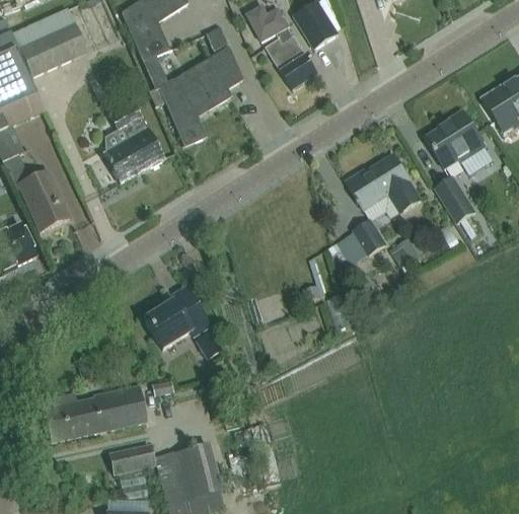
[(228,44),(210,55),(167,81),(157,54),(168,49),(157,21),(187,2),(186,0),(138,0),(122,11),(155,88),(159,86),(184,144),(205,136),(193,107),(204,100),(209,107),(231,94),(228,88),(243,79),(228,44)]
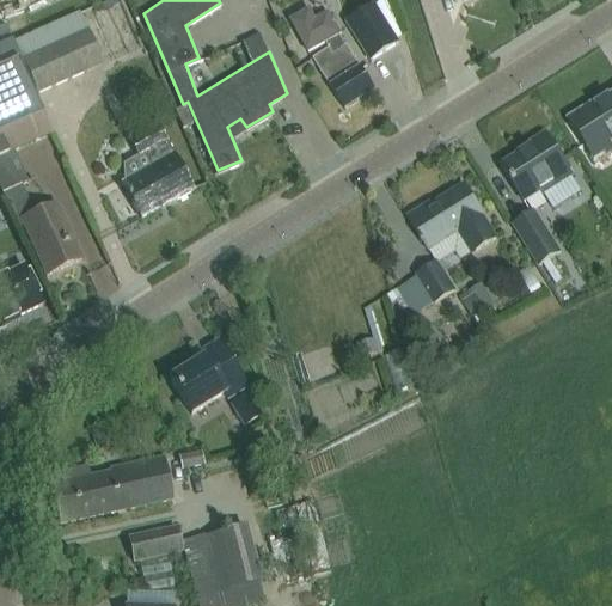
[(374,0),(344,19),(371,57),(399,38),(398,36),(403,34),(387,0),(377,0),(375,1),(374,0)]
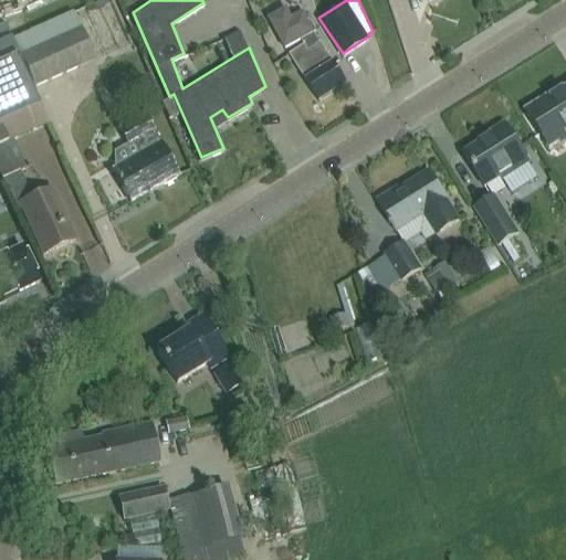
[(286,6),(268,16),(284,46),(301,37),(304,42),(289,51),(320,98),(347,81),(320,39),(318,40),(313,31),(315,30),(303,9),(292,16),(286,6)]
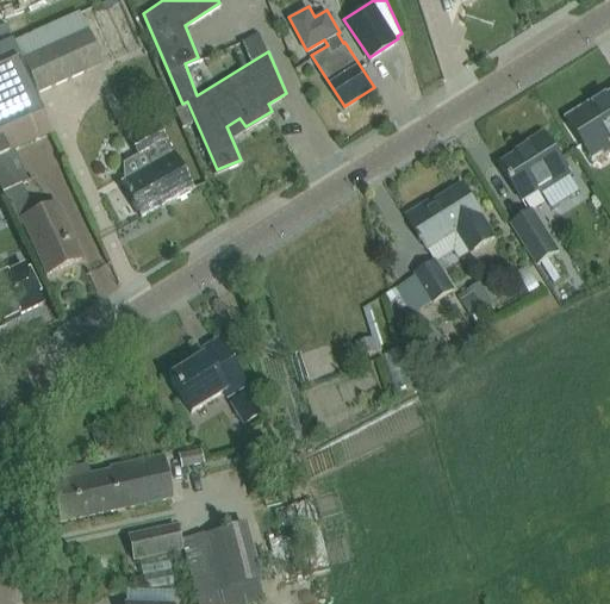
[(83,8),(18,36),(38,85),(104,56),(83,8)]
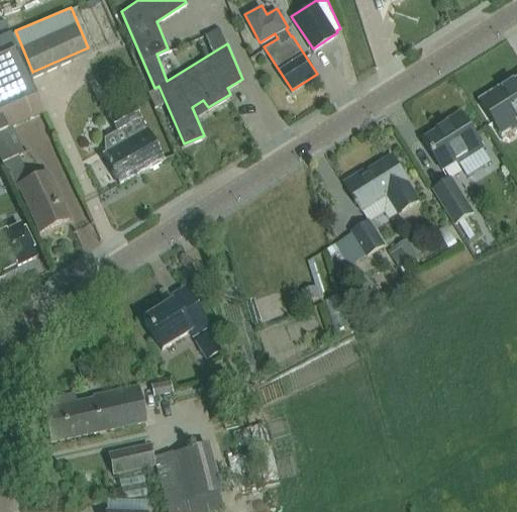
[(10,28),(0,32),(0,48),(2,54),(16,47),(18,46),(12,32),(10,28)]
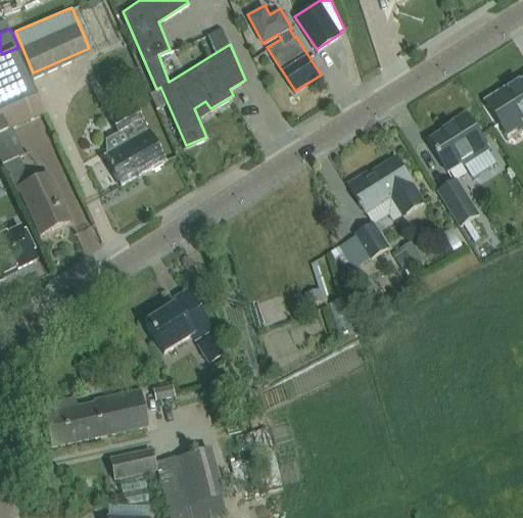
[(0,157),(1,161),(2,160),(8,174),(16,163),(14,156),(24,151),(12,126),(44,110),(16,48),(2,54),(0,54),(0,157)]
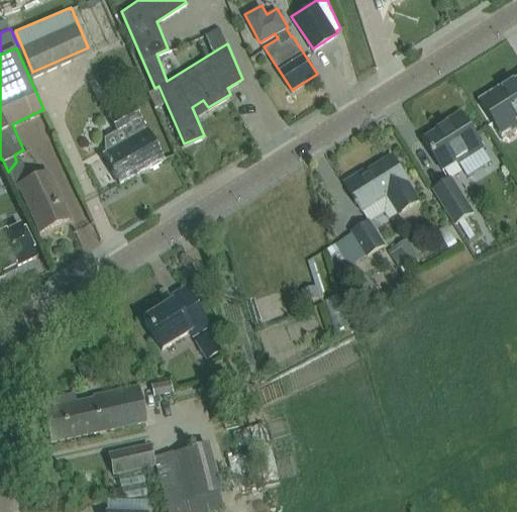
[(480,97),(502,131),(516,122),(516,123),(516,76),(504,85),(503,83),(480,97)]
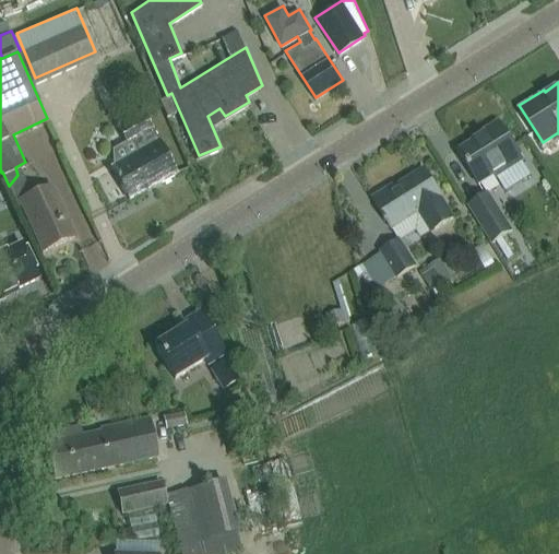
[(113,162),(111,162),(118,174),(116,175),(117,178),(119,177),(129,195),(130,195),(128,191),(150,179),(152,184),(177,171),(166,151),(159,139),(153,125),(145,109),(117,122),(126,139),(133,134),(140,149),(132,152),(113,162)]
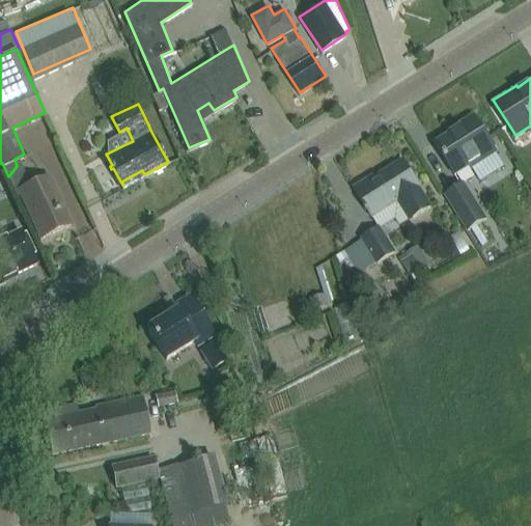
[(473,112),(457,122),(459,125),(435,140),(446,158),(454,172),(469,163),(471,165),(496,148),(484,130),(473,112)]
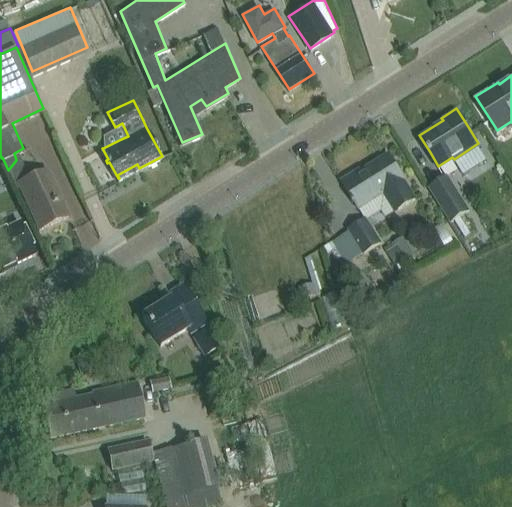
[(404,178),(388,152),(362,168),(363,173),(344,184),(358,207),(384,189),(395,210),(417,197),(404,178)]
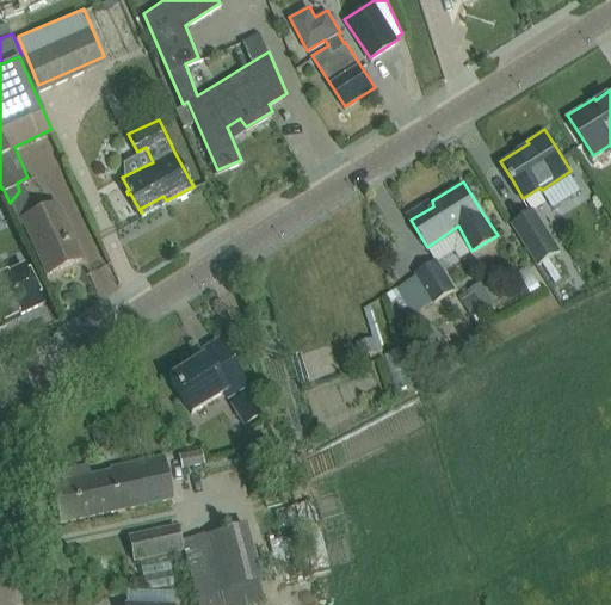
[(556,190),(566,209),(582,199),(574,181),(556,190)]
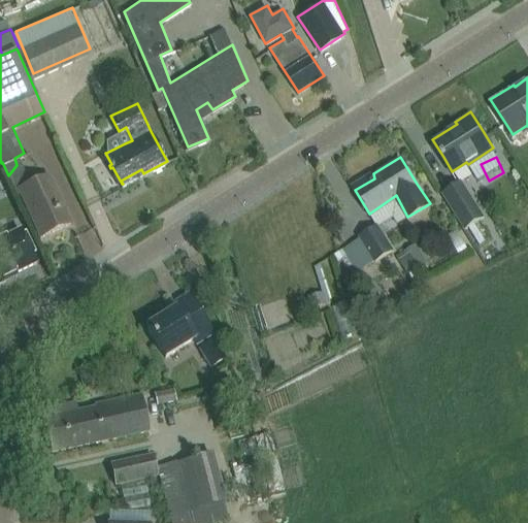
[(48,171),(18,185),(40,234),(70,221),(48,171)]
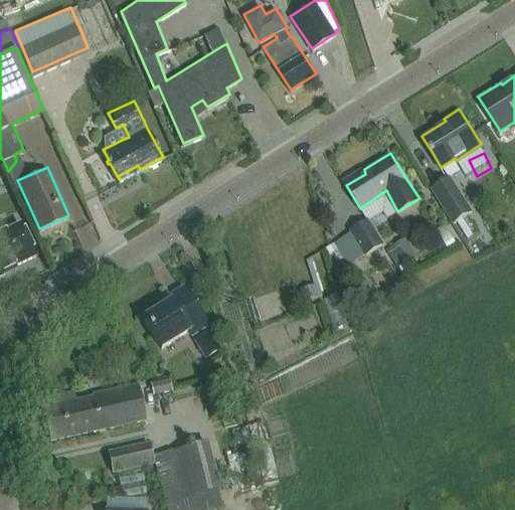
[(433,186),(454,220),(471,210),(450,176),(433,186)]
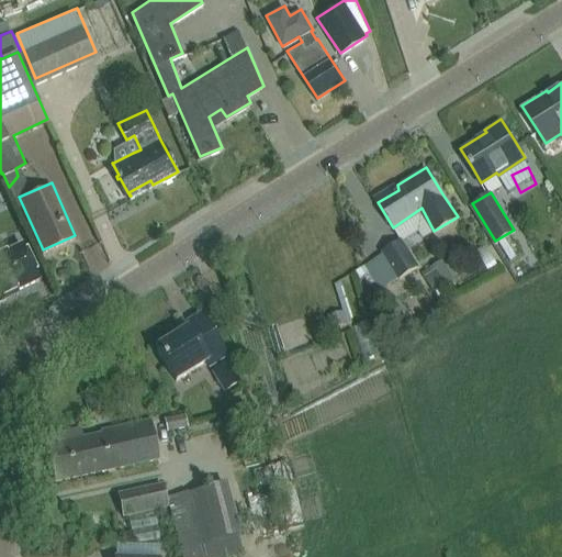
[(383,251),(371,258),(386,283),(398,276),(417,264),(413,256),(402,238),(401,238),(382,249),(383,251)]
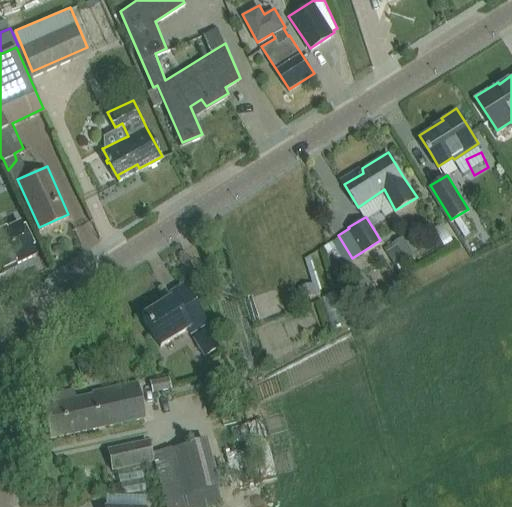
[(35,250),(20,218),(0,227),(0,270),(5,269),(3,266),(35,250)]
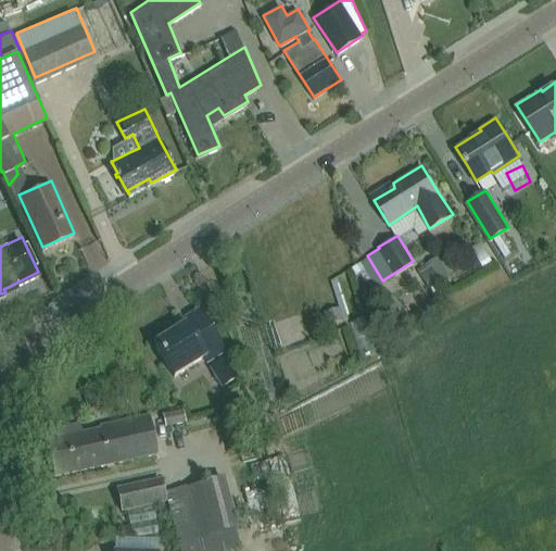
[(436,254),(417,266),(429,286),(429,285),(442,277),(447,274),(447,273),(453,270),(440,248),(434,251),(436,254)]
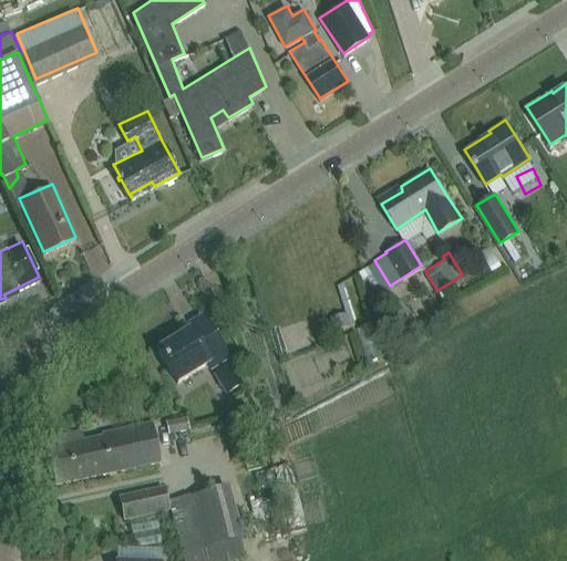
[(347,310),(329,314),(332,326),(350,322),(347,310)]
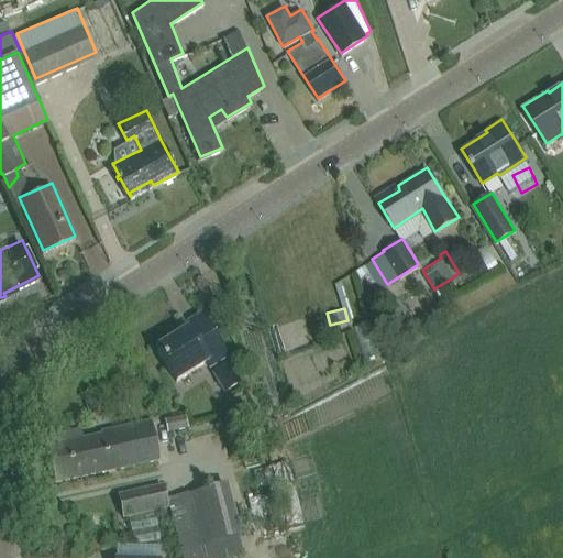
[(200,312),(183,321),(186,327),(155,346),(167,364),(176,378),(206,359),(209,363),(227,352),(211,330),(200,312)]
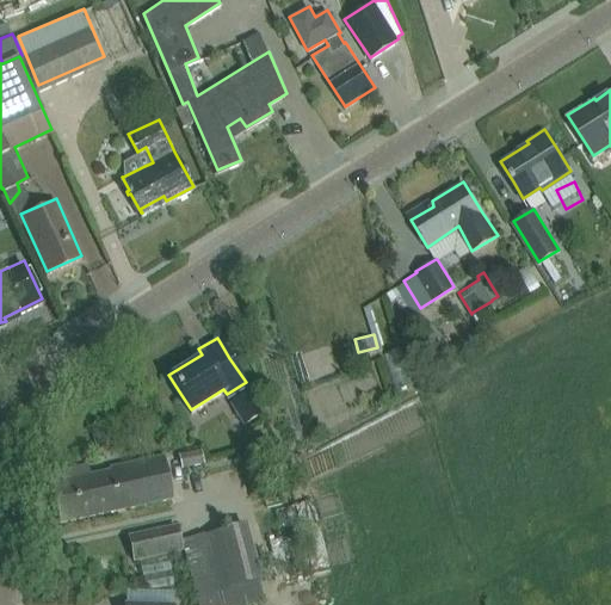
[(263,411),(248,387),(229,399),(244,423),(263,411)]
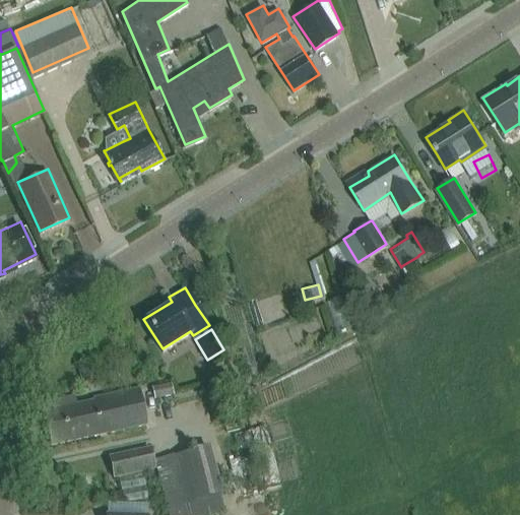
[(171,379),(151,383),(153,395),(174,391),(171,379)]
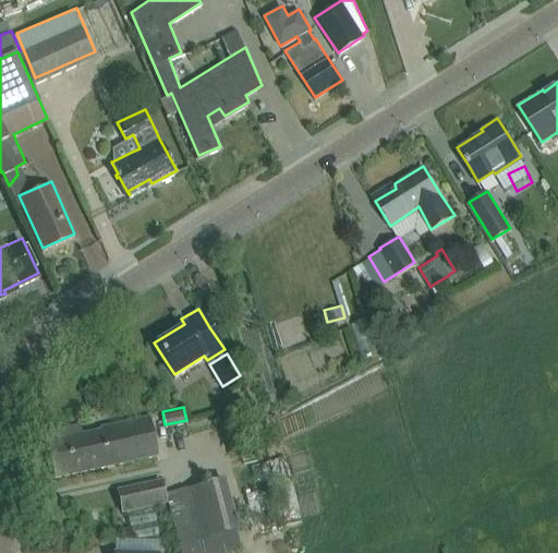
[(81,422),(45,430),(53,476),(158,453),(149,413),(99,424),(100,428),(83,431),(81,422)]
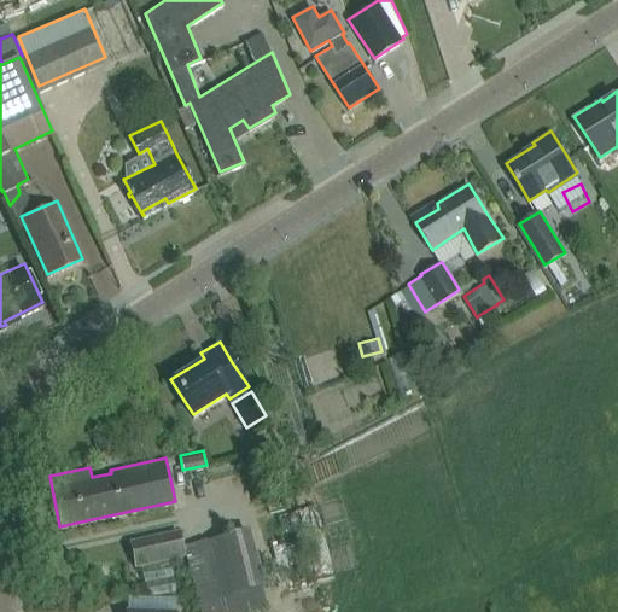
[(286,465),(277,467),(279,478),(290,474),(286,465)]
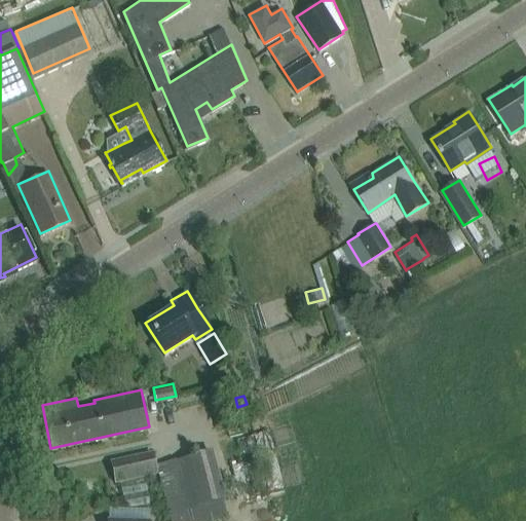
[(168,520),(186,520),(188,520),(197,520),(226,516),(212,447),(157,460),(168,520)]
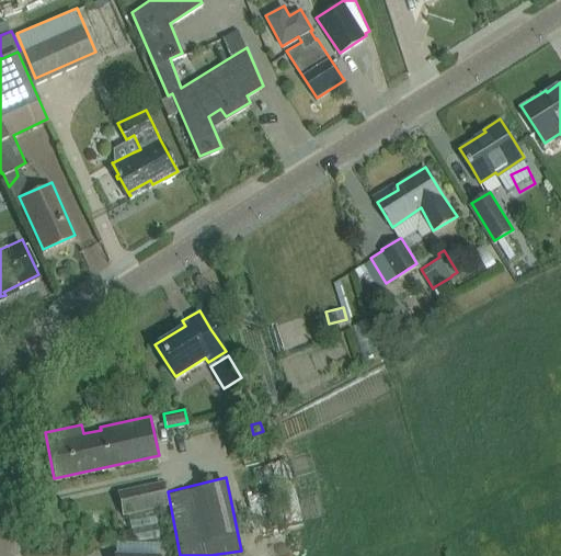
[(123,512),(127,511),(134,539),(160,533),(153,506),(169,502),(163,479),(117,489),(123,512)]
